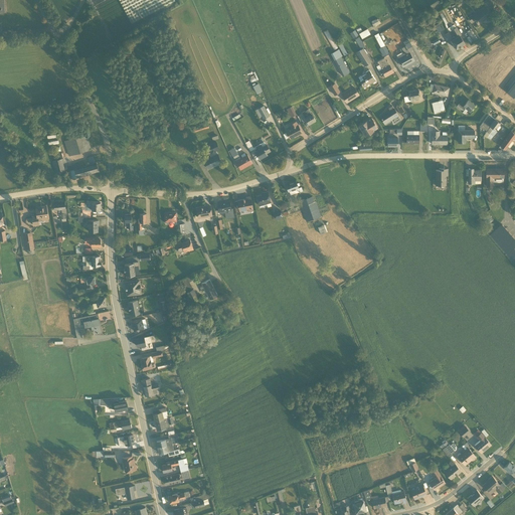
[(120,0),(130,22),(175,2),(174,0),(120,0)]
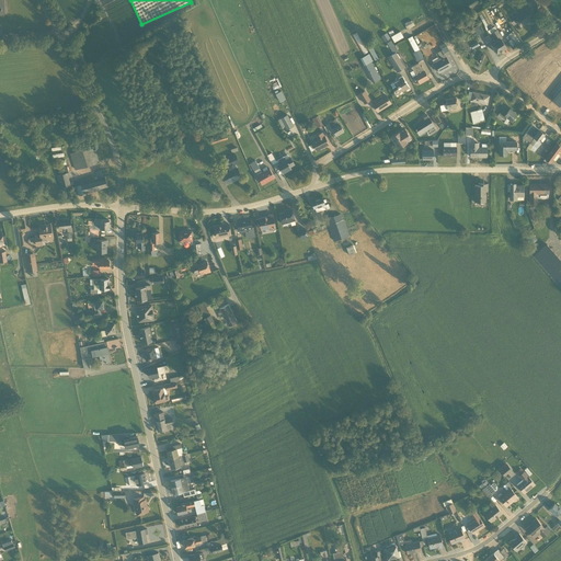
[(482,8),(477,0),(468,0),(466,2),(472,13),(482,8)]
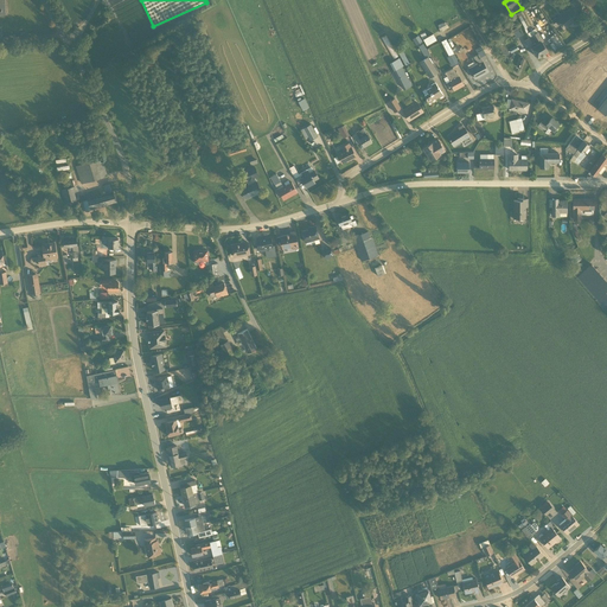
[(553,24),(555,27),(560,24),(563,29),(577,17),(572,8),(561,17),(560,14),(550,21),(551,23),(553,25),(553,24)]
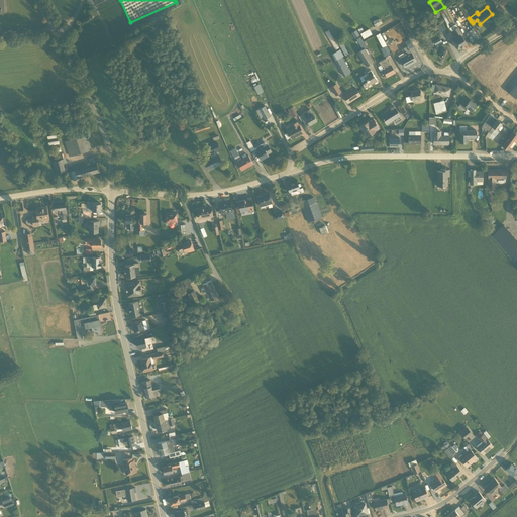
[(444,9),(439,11),(446,23),(451,21),(444,9)]
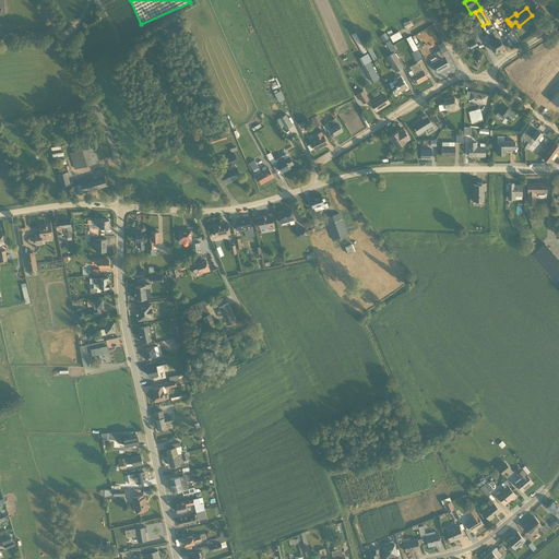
[(480,32),(476,25),(472,28),(473,31),(472,31),(475,35),(480,32)]
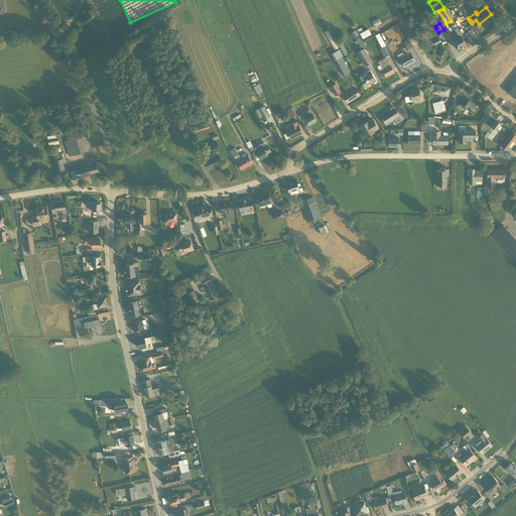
[(454,38),(456,37),(461,46),(466,43),(461,35),(462,34),(458,26),(457,27),(455,24),(447,29),(449,32),(454,38)]
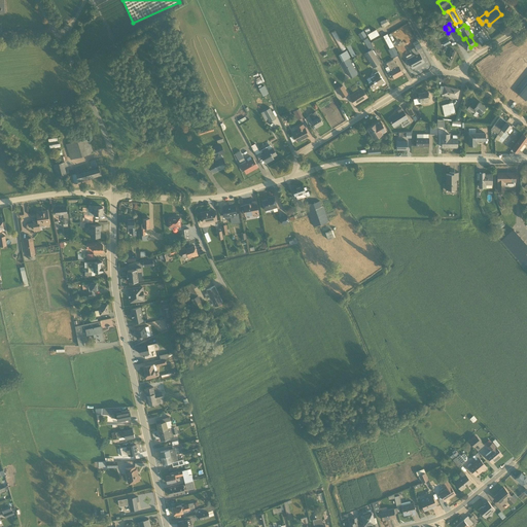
[(369,28),(364,30),(366,34),(367,34),(371,39),(379,34),(376,29),(371,32),(369,28)]
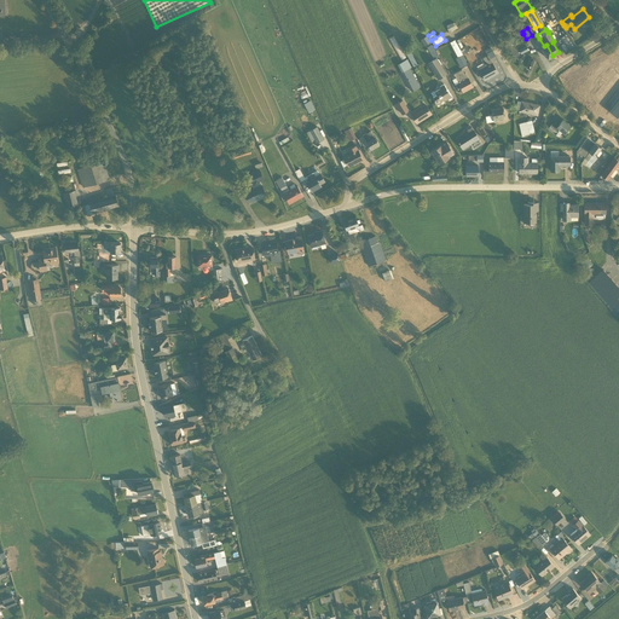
[(567,34),(560,38),(562,41),(560,42),(565,51),(573,45),(567,34)]
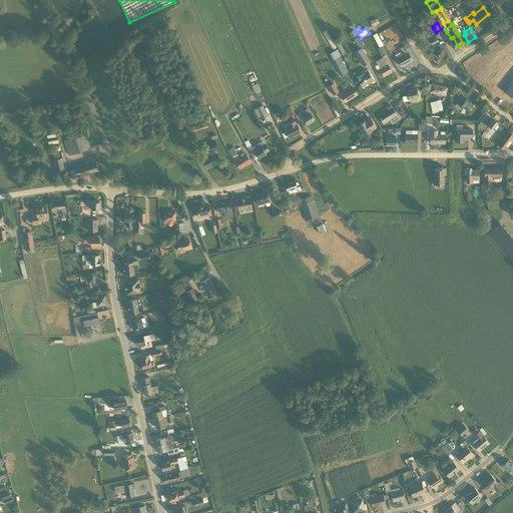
[(326,29),(323,31),(330,42),(333,40),(326,29)]
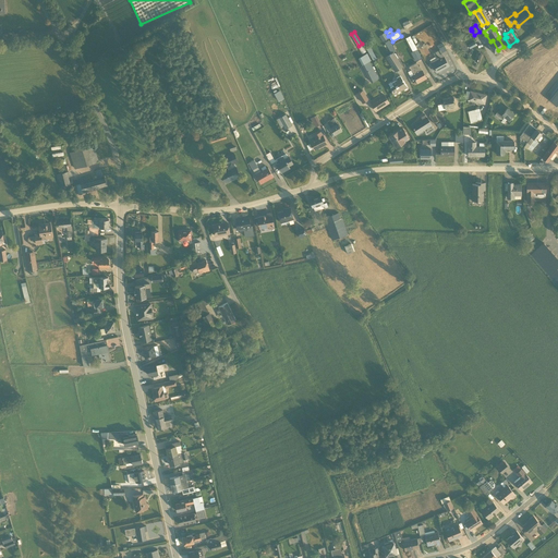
[(460,35),(455,38),(461,49),(461,48),(464,52),(468,50),(465,46),(466,46),(460,35)]
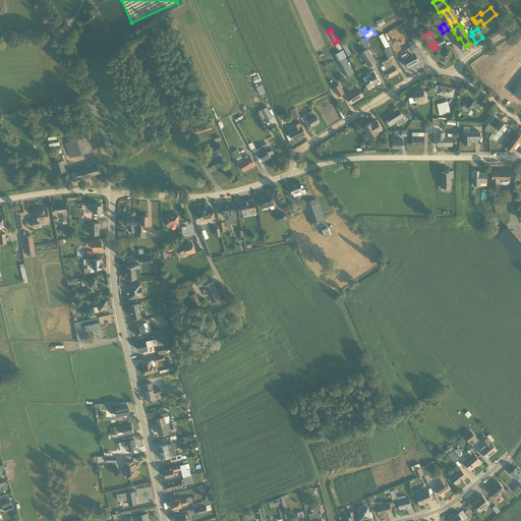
[(465,47),(460,38),(458,39),(454,33),(450,35),(454,42),(456,41),(461,49),(465,47)]
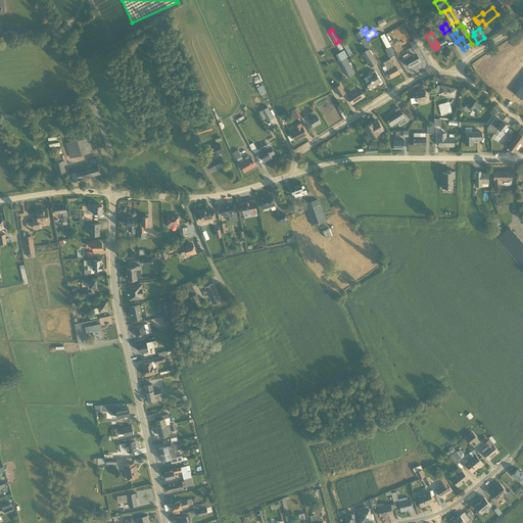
[(395,54),(384,34),(380,36),(387,48),(384,49),(389,57),(395,54)]
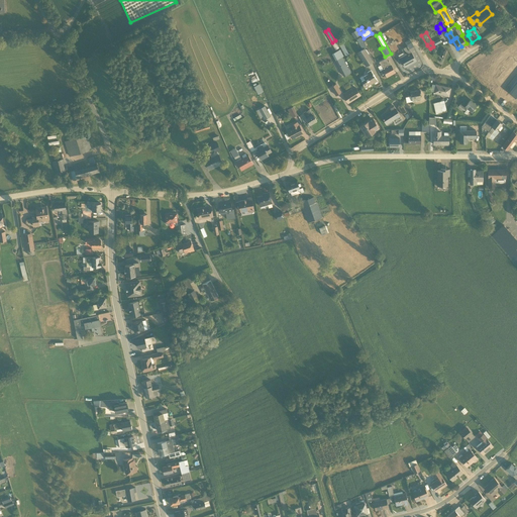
[(363,49),(356,53),(366,67),(373,62),(365,48),(367,47),(359,37),(356,39),(363,49)]
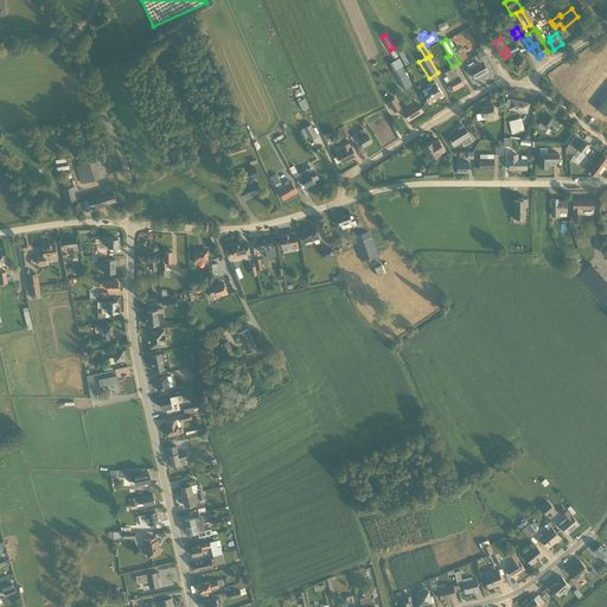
[(481,46),(475,50),(478,53),(480,57),(485,55),(481,46)]
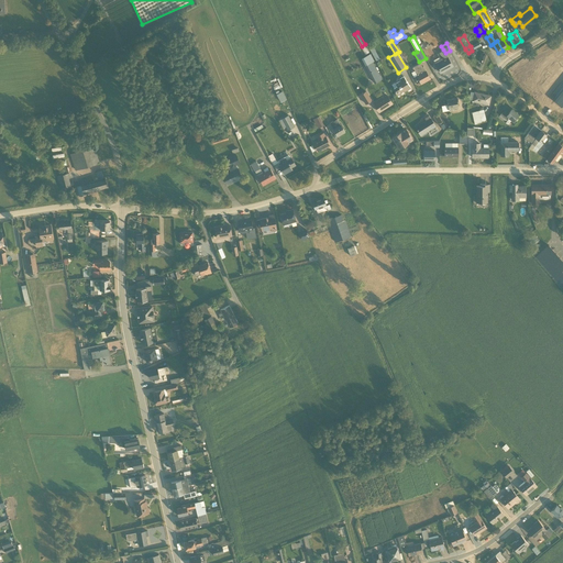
[(379,58),(373,47),(370,50),(376,61),(379,58)]
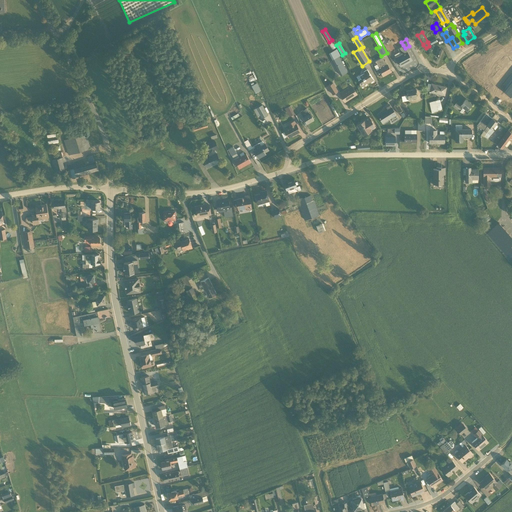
[(400,66),(405,63),(411,60),(403,45),(397,48),(399,52),(394,54),(400,66)]
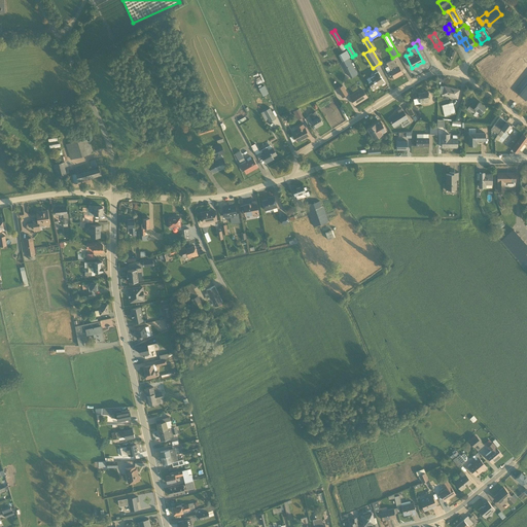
[(350,58),(346,50),(338,55),(350,78),(357,74),(349,58),(350,58)]
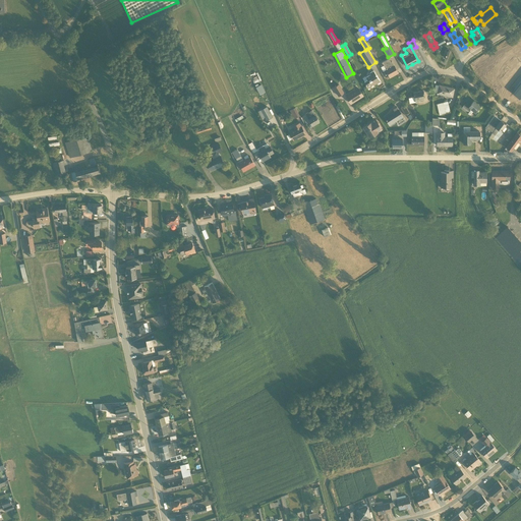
[(389,58),(382,62),(382,63),(384,65),(381,67),(386,75),(388,74),(388,75),(389,77),(398,72),(392,61),(391,62),(389,58)]
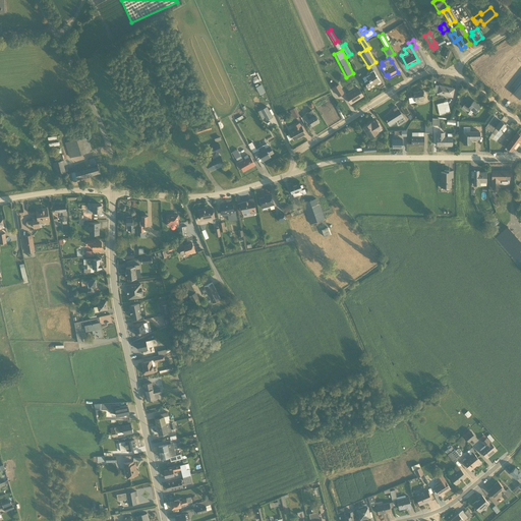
[(362,77),(364,81),(363,81),(366,85),(365,85),(368,90),(372,87),(371,84),(373,83),(374,84),(375,83),(378,85),(382,83),(373,70),(369,73),(370,74),(365,77),(365,76),(362,77)]
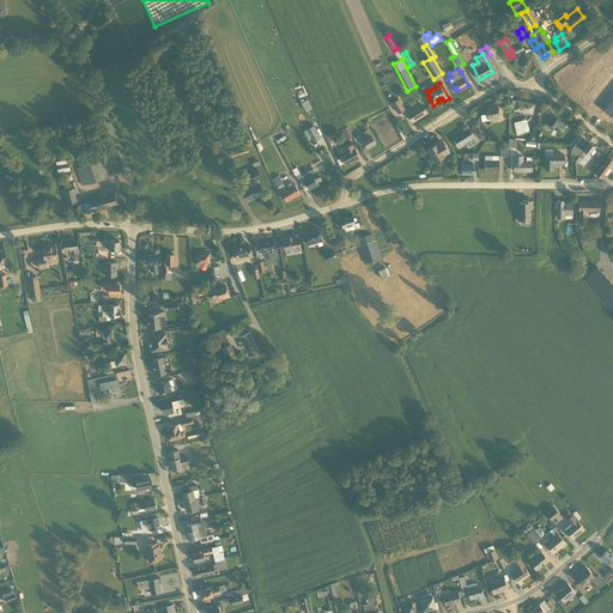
[(299,86),(293,90),(297,96),(303,92),(299,86)]
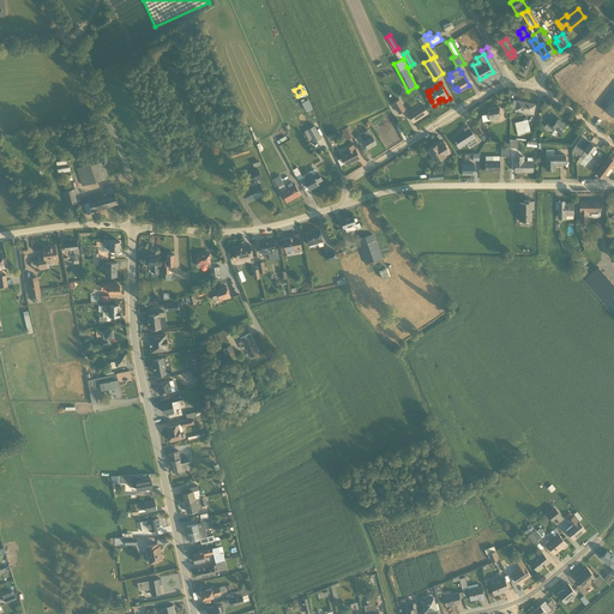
[(301,103),(306,112),(313,108),(306,97),(300,100),(301,102),(301,103)]
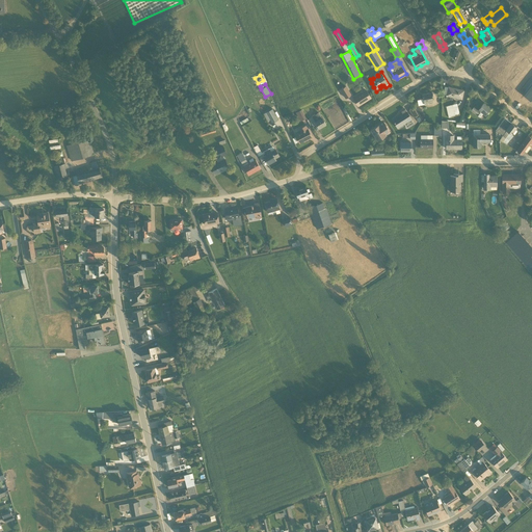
[(346,86),(340,89),(345,99),(351,95),(346,86)]
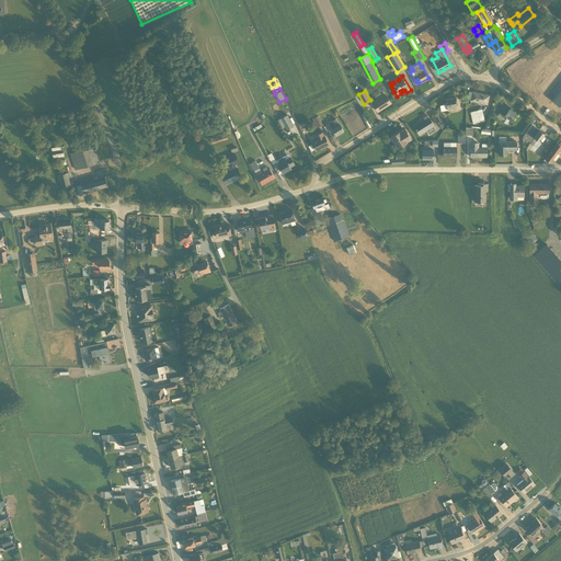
[(472,92),(469,104),(477,105),(478,103),(487,105),(489,95),(472,92)]
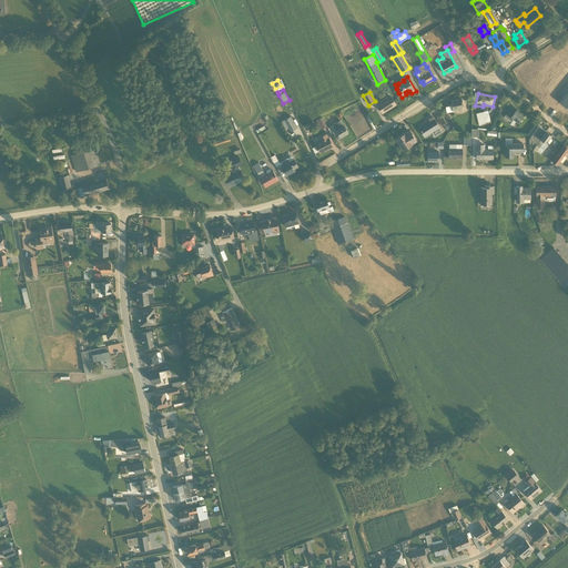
[(376,104),(382,113),(396,104),(389,95),(376,104)]
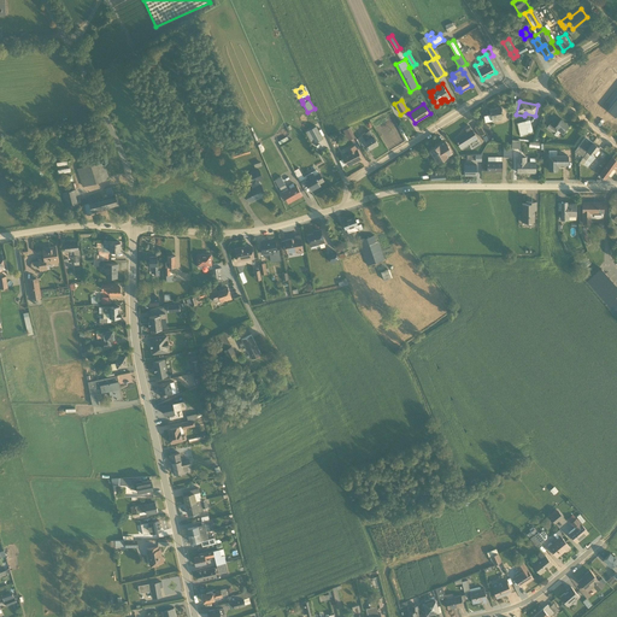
[(483,115),(486,122),(492,121),(492,122),(497,121),(495,118),(501,117),(501,113),(503,113),(501,107),(489,109),(491,113),(483,115)]
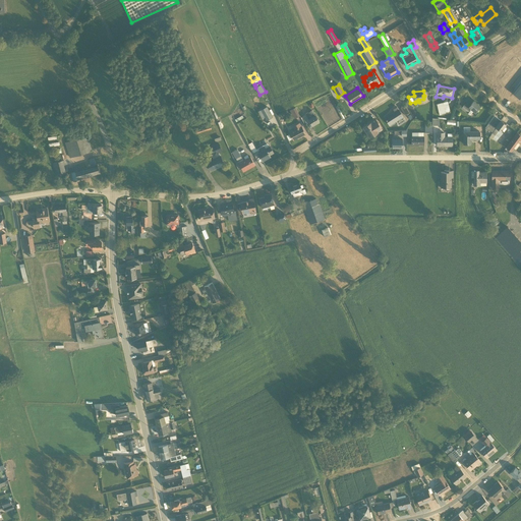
[(321,104),(333,100),(332,94),(319,98),(321,104)]
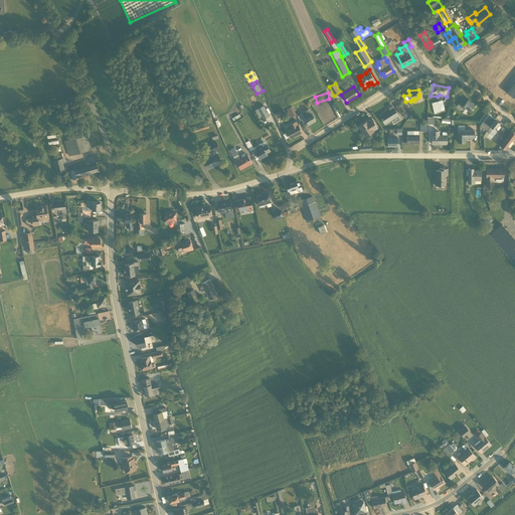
[(459,103),(456,107),(465,114),(468,110),(470,111),(475,105),(468,100),(463,106),(459,103)]
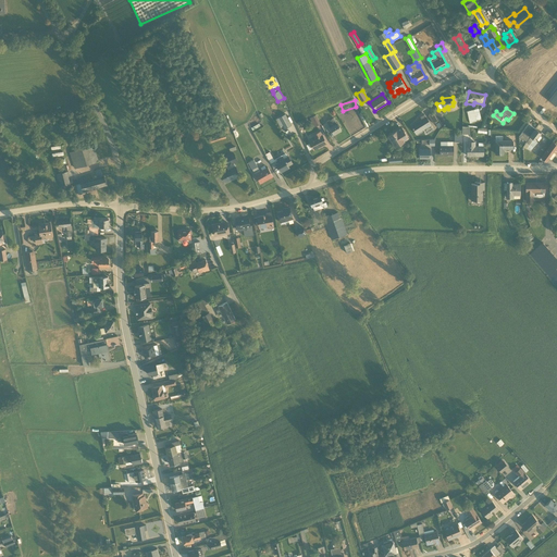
[(478,109),(467,111),(469,123),(481,120),(478,109)]
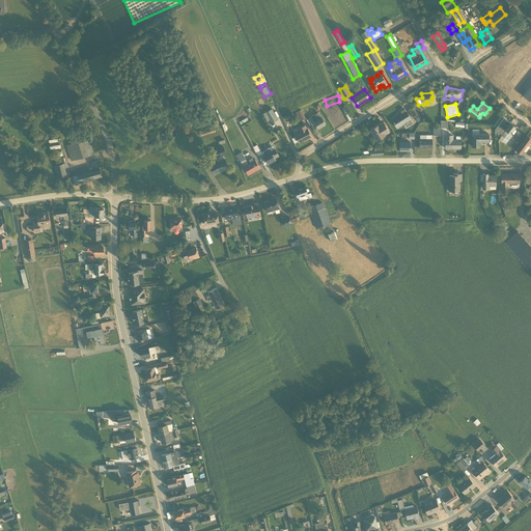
[(423,114),(418,105),(414,106),(419,116),(423,114)]
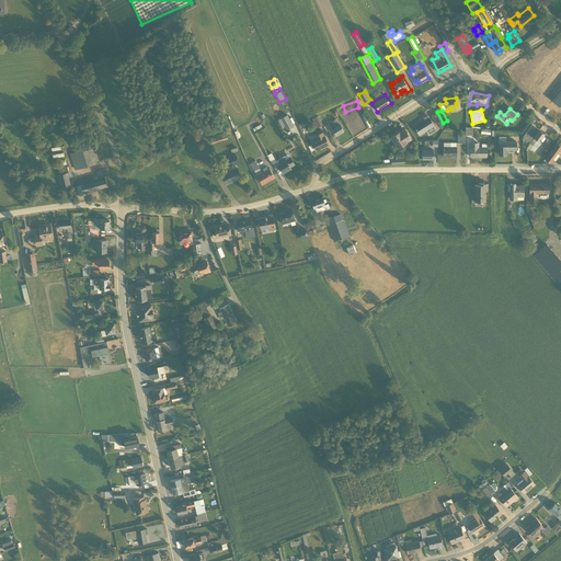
[(441,122),(435,113),(431,116),(436,124),(441,122)]
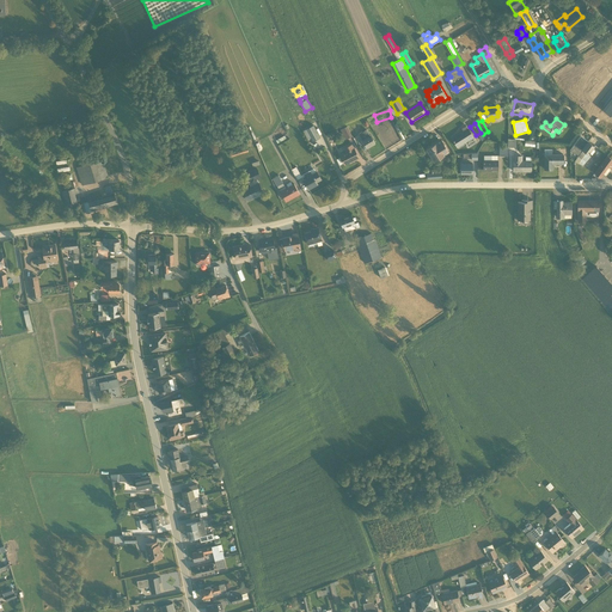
[(366,147),(374,142),(373,140),(374,139),(371,134),(369,134),(367,129),(362,132),(362,130),(357,133),(359,134),(355,135),(349,124),(348,124),(347,126),(357,147),(363,144),(366,147)]
